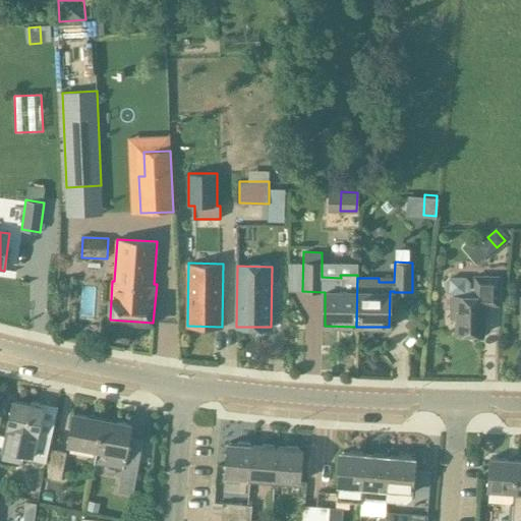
[(465,278),(450,278),(445,283),(444,288),(449,293),(454,293),(454,296),(452,296),(452,319),(457,320),(457,334),(483,334),(484,304),(499,305),(500,277),(475,277),(475,288),(470,288),(470,283),(465,278)]
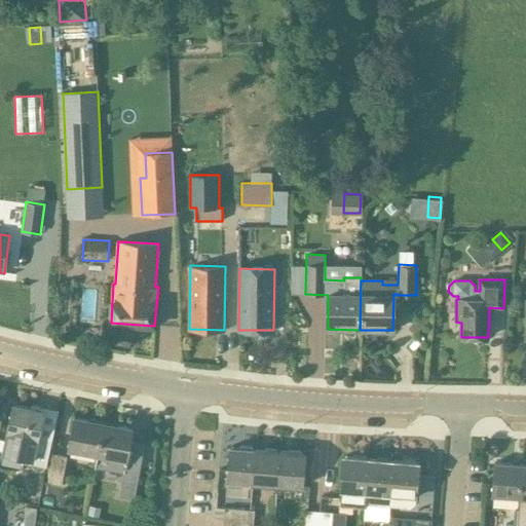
[(1,454),(24,457),(23,462),(46,466),(51,441),(38,438),(43,413),(14,406),(6,441),(0,439),(0,450),(2,451),(1,454)]
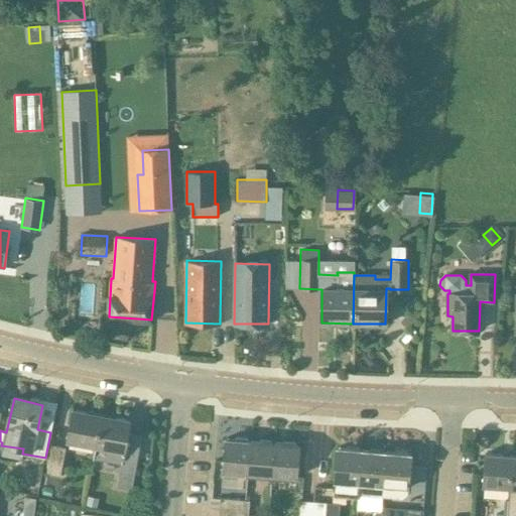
[(67,441),(96,446),(101,416),(72,411),(67,441)]
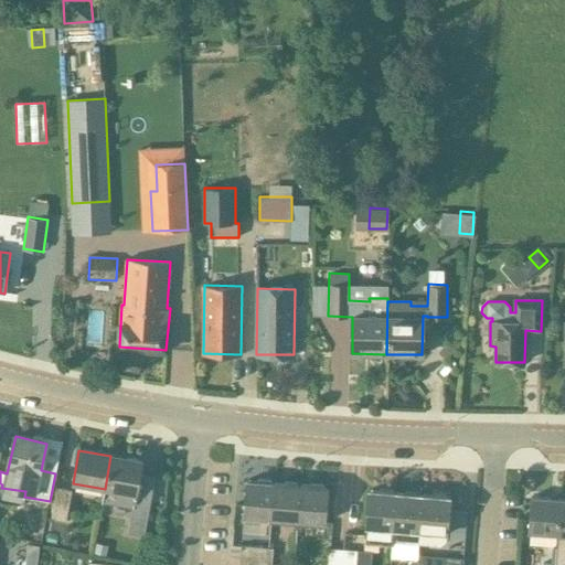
[(141,461),(110,456),(105,489),(102,502),(134,508),(129,533),(145,536),(156,478),(139,473),(141,461)]
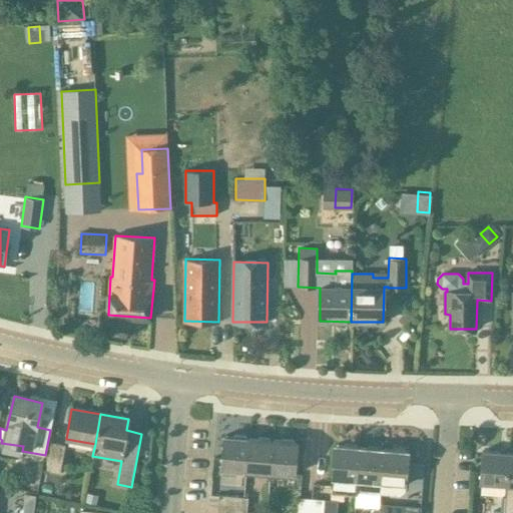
[(236,472),(245,473),(248,440),(223,438),(221,471),(222,471),(222,474),(236,475),(236,472)]
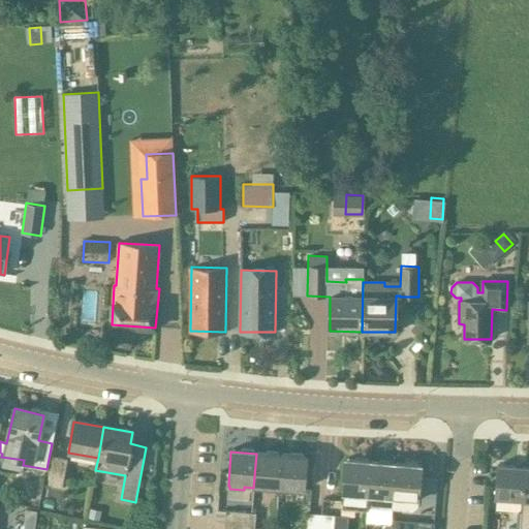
[(281,456),(256,454),(253,488),(279,490),(281,456)]
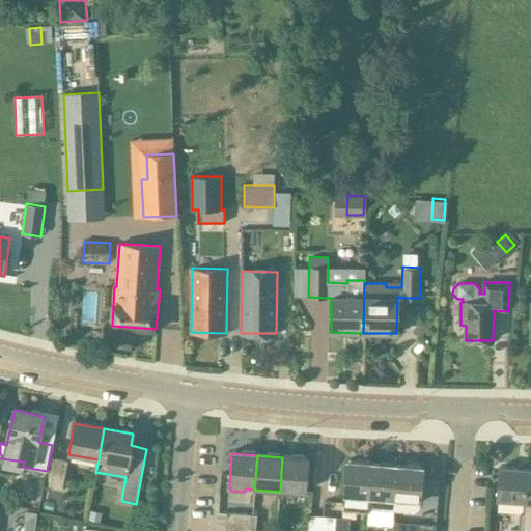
[(66,460),(52,457),(47,486),(61,488),(66,460)]
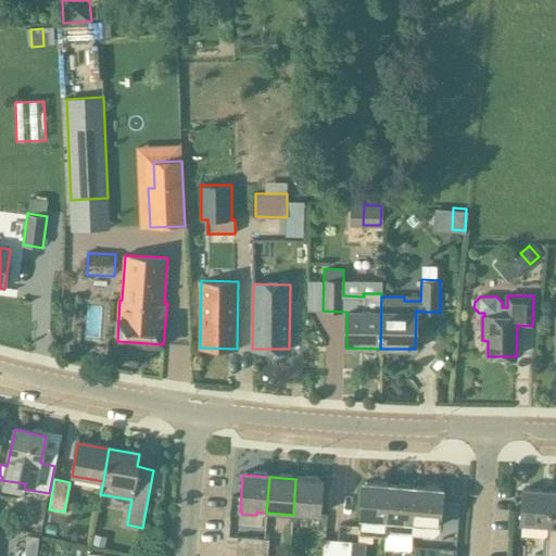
[(323,481),(295,479),(293,515),(319,516),(323,481)]
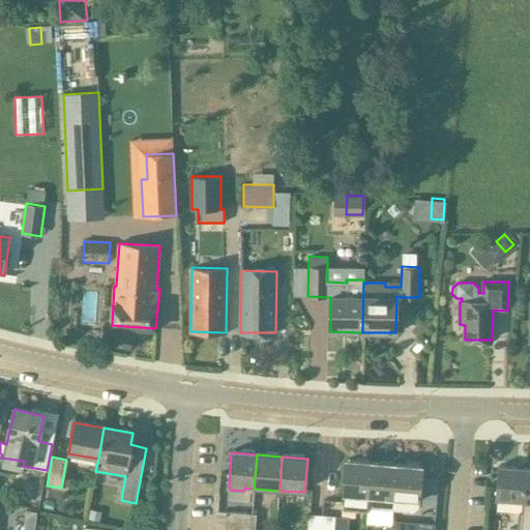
[(369,509),(373,464),(346,462),(343,510),(369,512),(369,509)]
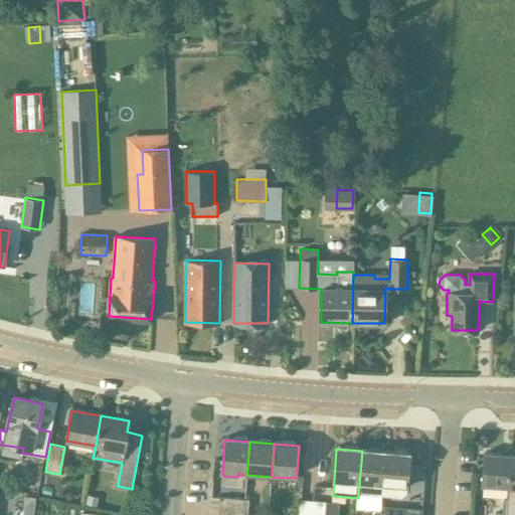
[(362,451),(358,495),(381,496),(385,453),(362,451)]
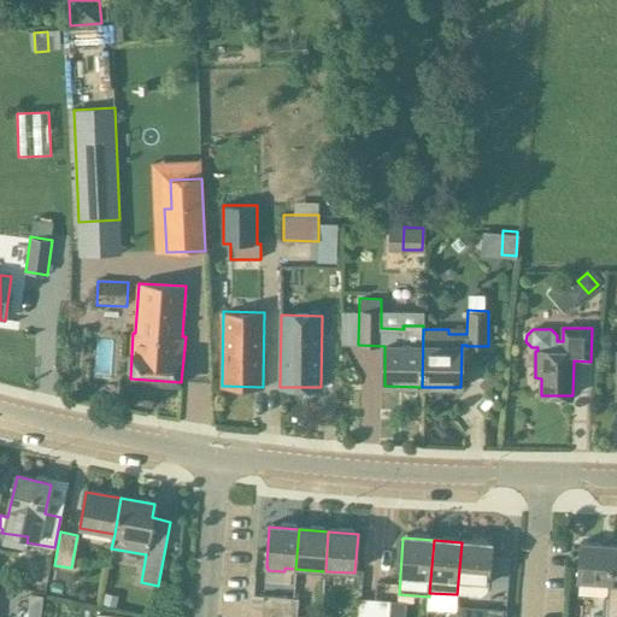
[(462,542),(457,594),(481,597),(487,591),(488,587),(507,588),(510,558),(491,557),(491,545),(462,542)]
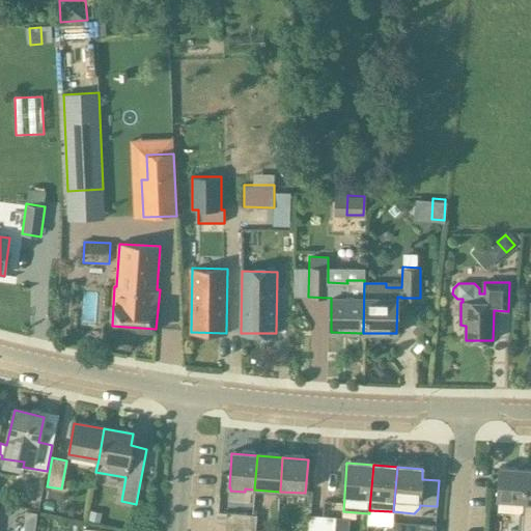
[(497,500),(524,501),(525,502),(527,469),(499,467),(497,500)]
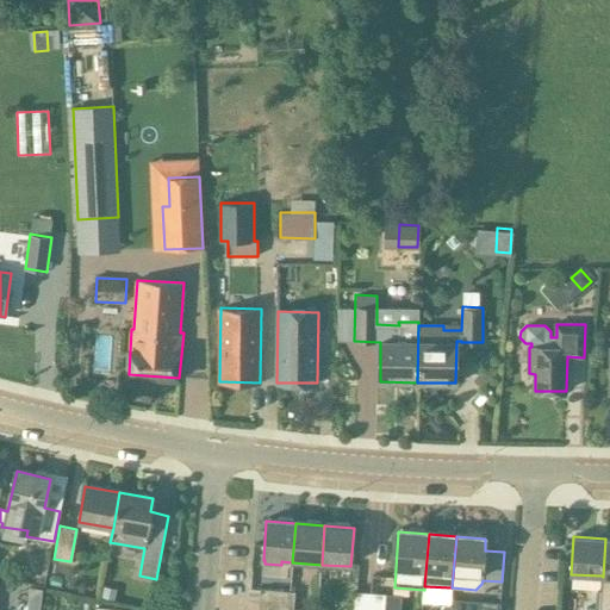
[(603,577),(602,576),(601,609),(599,609),(609,609),(609,539),(605,539),(603,577)]
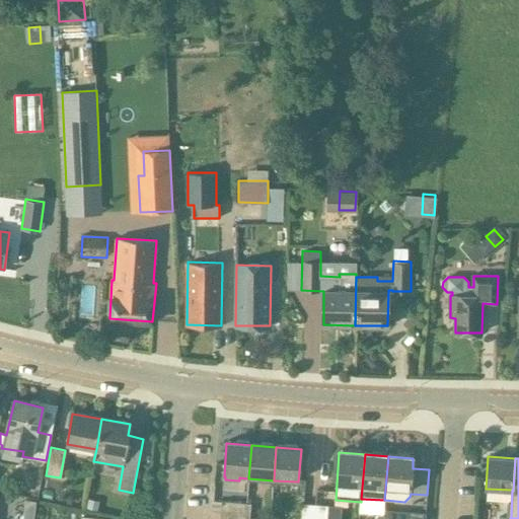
[(89,498),(87,507),(97,510),(100,501),(89,498)]
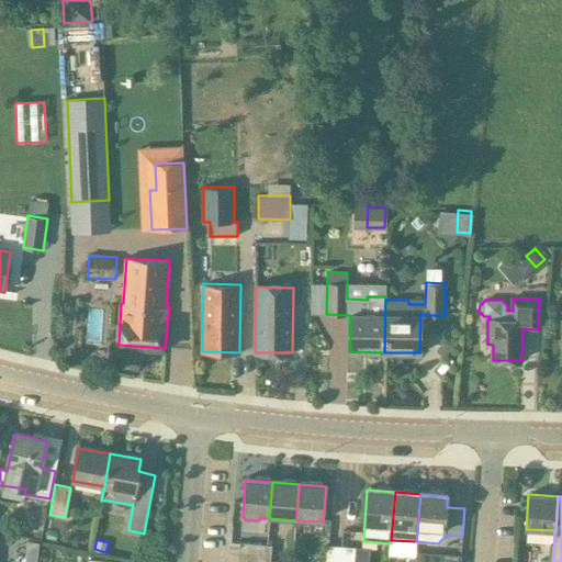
[(240,542),(239,558),(270,560),(272,546),(240,542)]
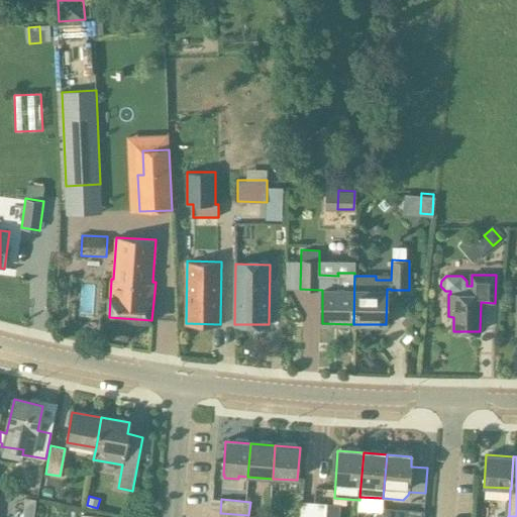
[(312,516),(314,502),(301,502),(300,516),(312,516)]
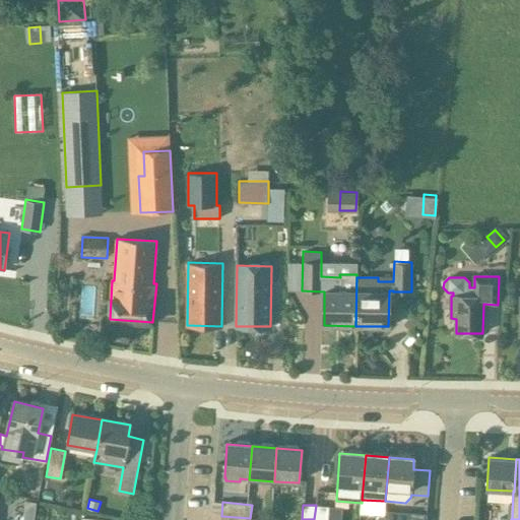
[(327,519),(328,506),(316,505),(314,519),(327,519)]
